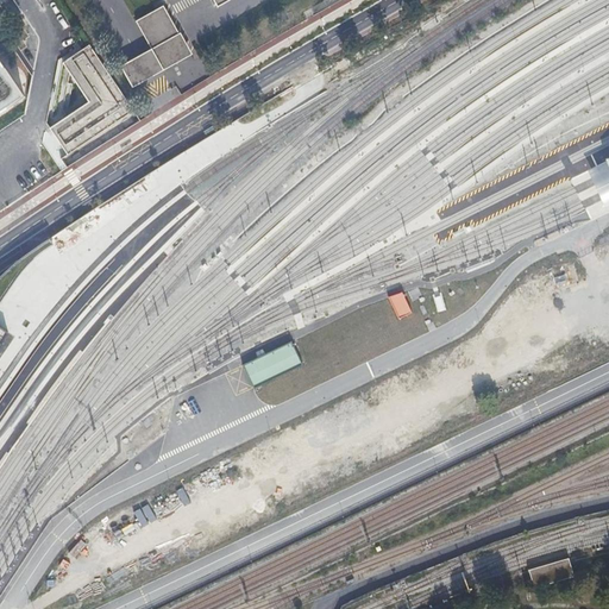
[(164,4),(136,19),(151,48),(162,67),(189,51),(164,4)]
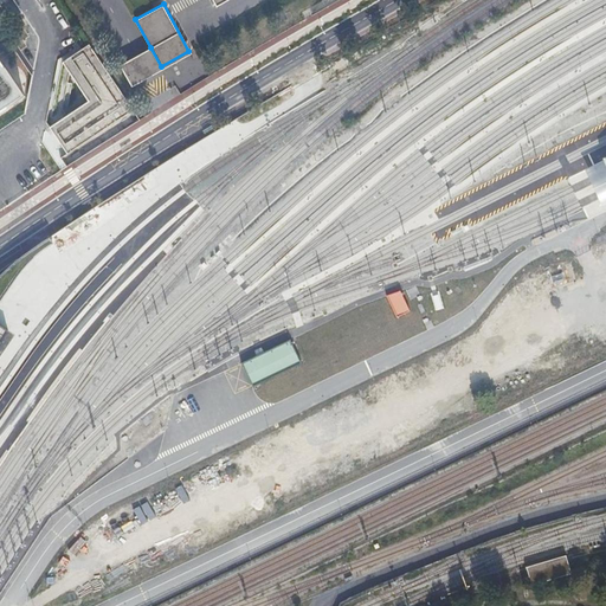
[(137,121),(85,46),(63,62),(89,101),(50,127),(68,153),(60,156),(65,165),(137,121)]
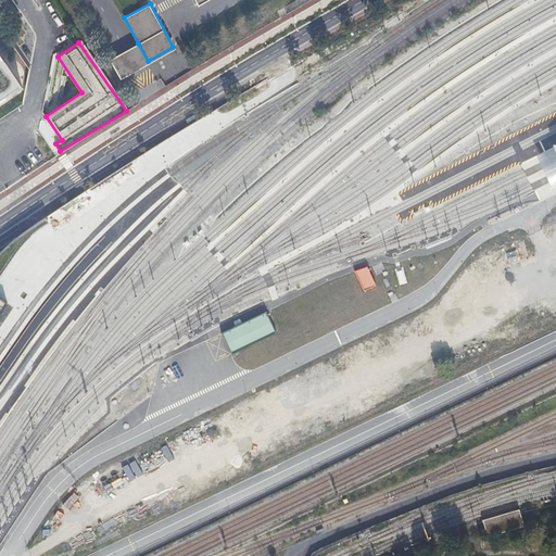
[(114,57),(110,59),(121,78),(124,76),(136,70),(149,63),(148,61),(138,43),(125,51),(114,57)]
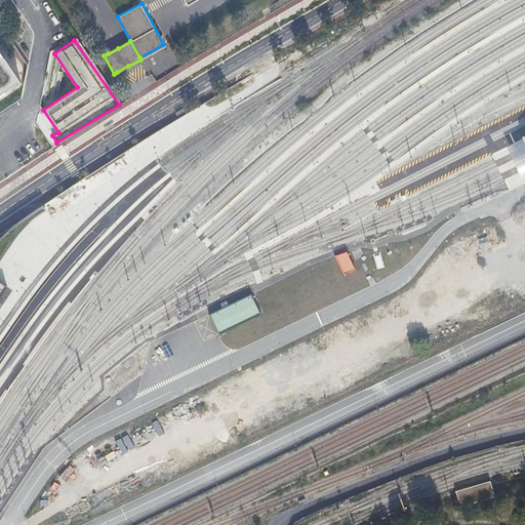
[(0,116),(29,97),(0,53),(0,116)]
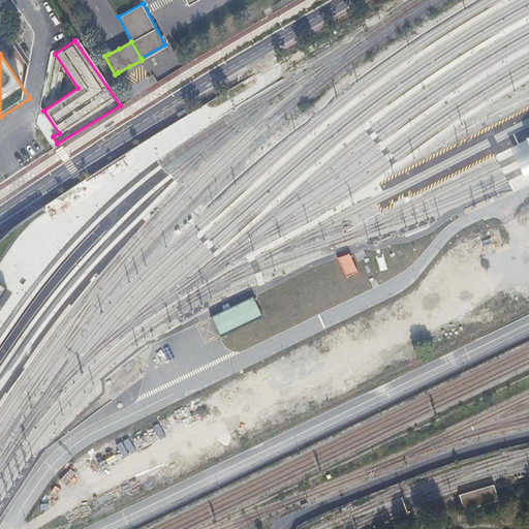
[(458,494),(463,510),(497,500),(492,485),(458,494)]
